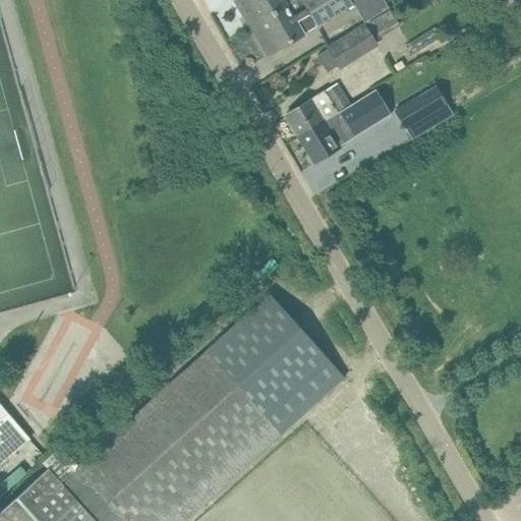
[(281,0),(235,0),(234,1),(244,19),(247,17),(252,24),(289,2),(287,0),(284,0),(283,1),(281,0)]
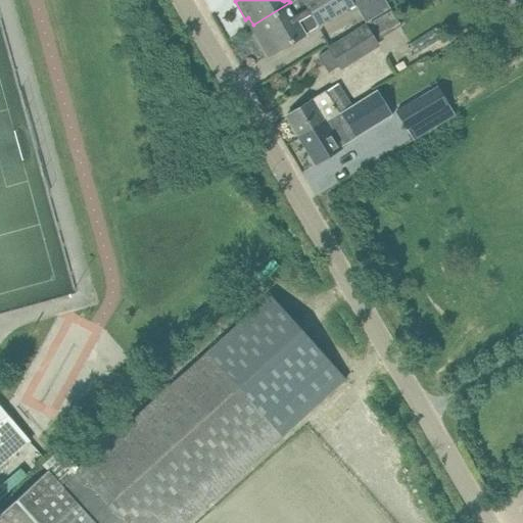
[(293,0),(290,2),(253,25),(258,34),(255,36),(267,56),(354,4),(365,22),(389,8),(384,0),(293,0)]
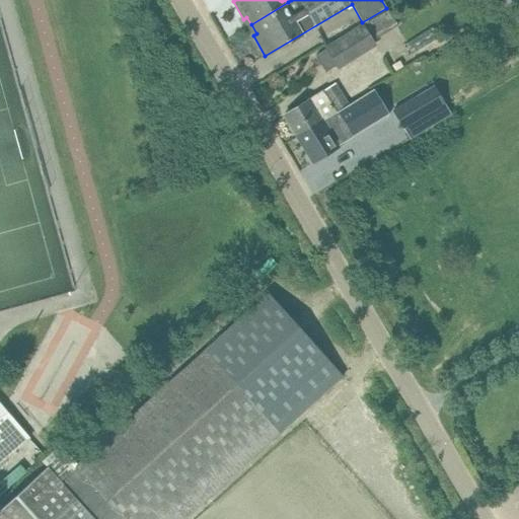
[(326,48),(315,54),(325,70),(337,63),(337,64),(339,66),(375,44),(373,40),(396,25),(387,10),(326,48)]
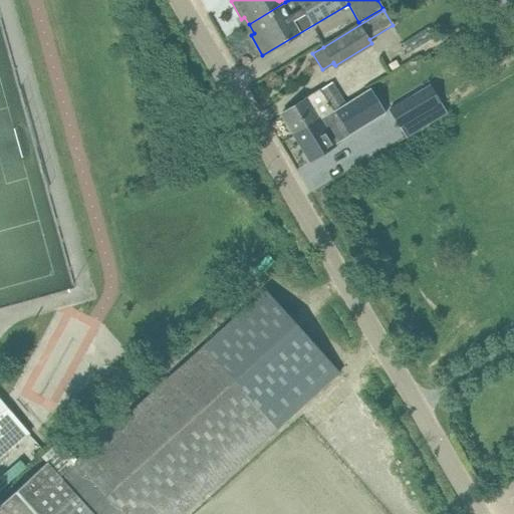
[(297,103),(280,114),(293,135),(344,102),(332,82),(327,85),(319,90),(306,98),(297,103)]
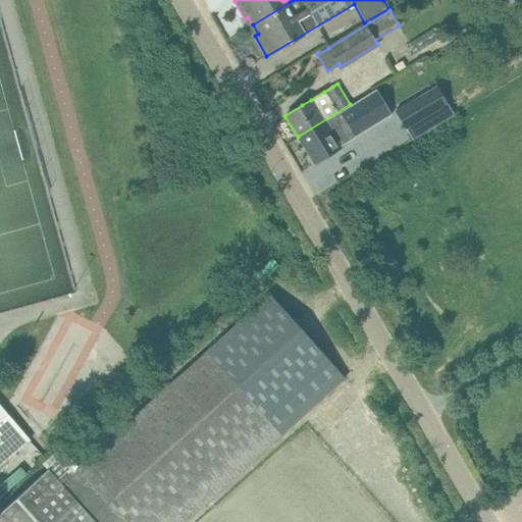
[(350,104),(298,137),(314,164),(341,149),(333,138),(344,132),(349,140),(383,118),(368,93),(350,104)]
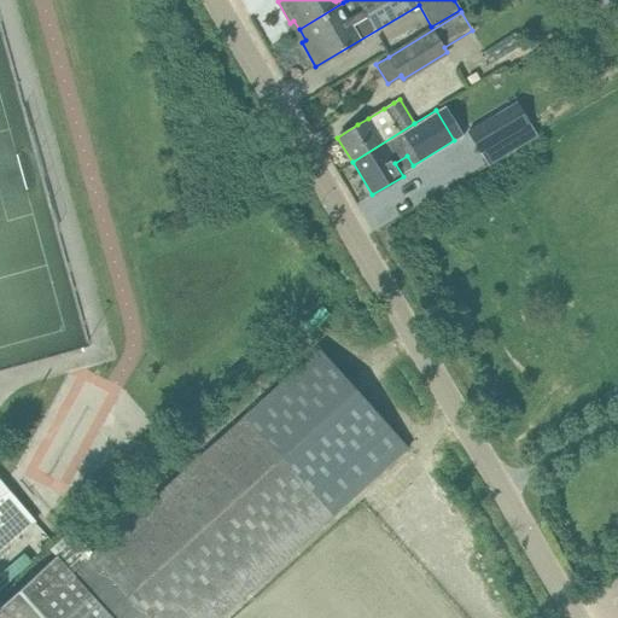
[(502,111),(467,132),(479,153),(514,133),(502,111)]
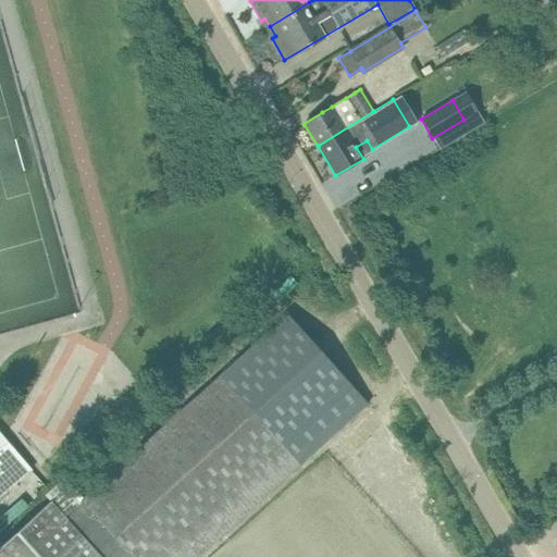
[(50,502),(0,546),(0,556),(197,556),(282,480),(298,466),(312,453),(312,452),(337,429),(338,430),(368,404),(312,342),(287,314),(258,341),(259,342),(234,364),(233,363),(219,375),(202,391),(81,500),(62,480),(45,496),(50,502)]
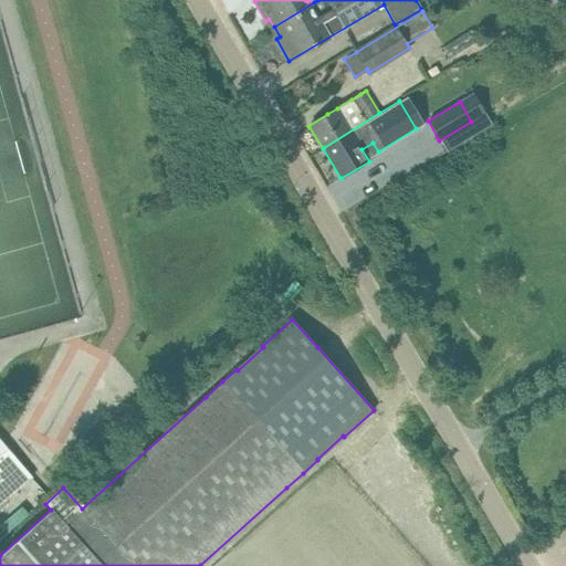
[(13,430),(50,452),(72,415),(37,392),(13,430)]
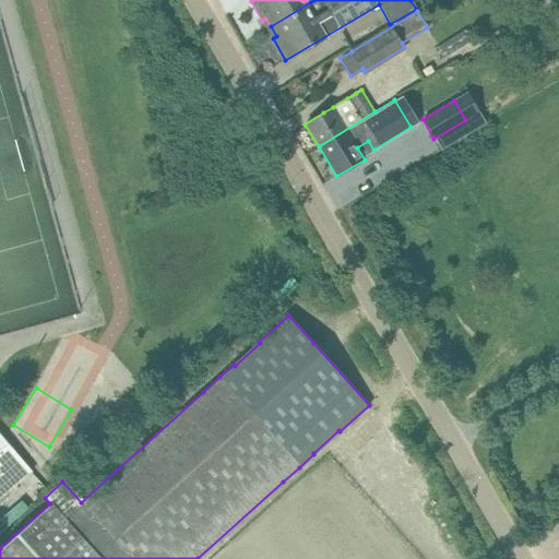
[(0,498),(31,472),(10,448),(7,450),(0,443),(3,440),(0,436),(0,498)]
